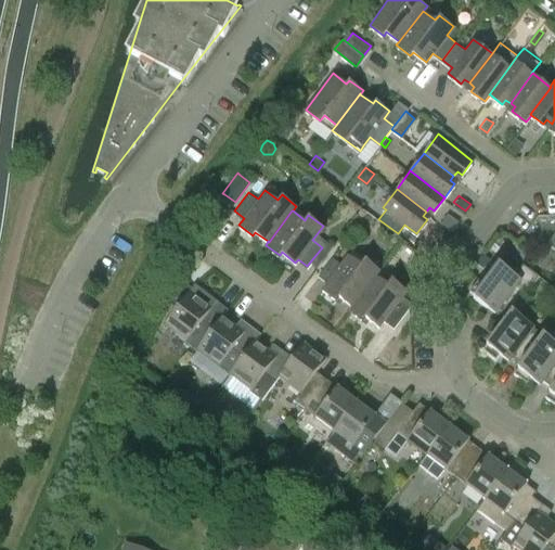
[(440,221),(451,230),(457,220),(448,213),(440,221)]
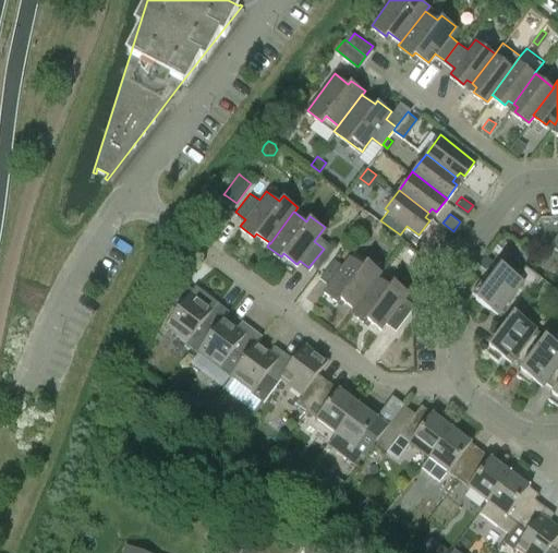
[(452,231),(445,225),(437,233),(446,240),(452,231)]
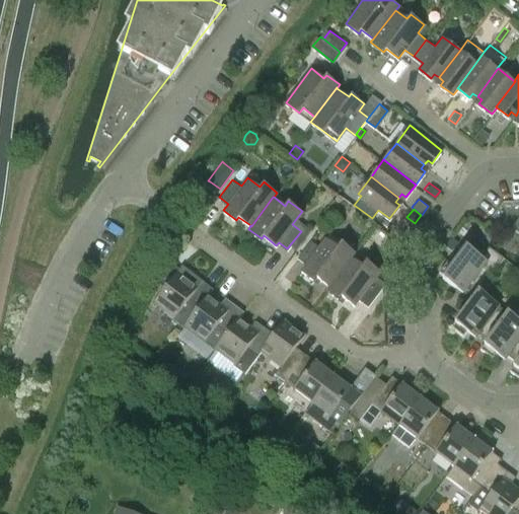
[(452,233),(444,243),(451,248),(459,237),(452,233)]
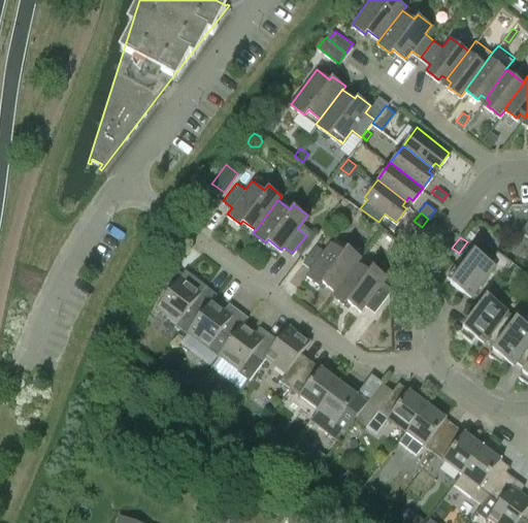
[(357,260),(358,261),(361,256),(348,244),(343,250),(331,240),(325,250),(316,242),(302,261),(311,267),(306,273),(320,284),(322,281),(334,290),(357,260)]
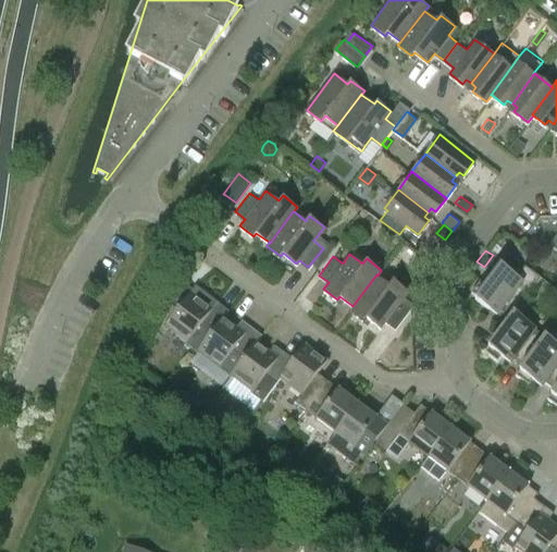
[(514,309),(515,310),(541,274),(524,262),(516,274),(500,262),(485,281),(481,278),(471,290),(477,294),(474,296),(496,313),(499,308),(509,316),(514,309)]
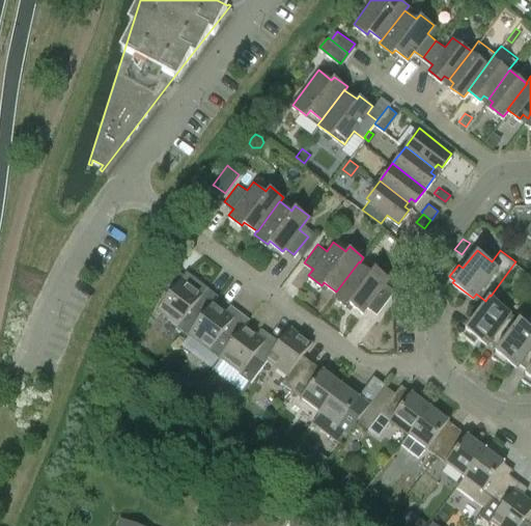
[(371,271),(360,263),(359,261),(336,292),(333,295),(346,305),(350,301),(362,311),(367,305),(376,312),(395,288),(385,281),(389,276),(374,266),(371,271)]
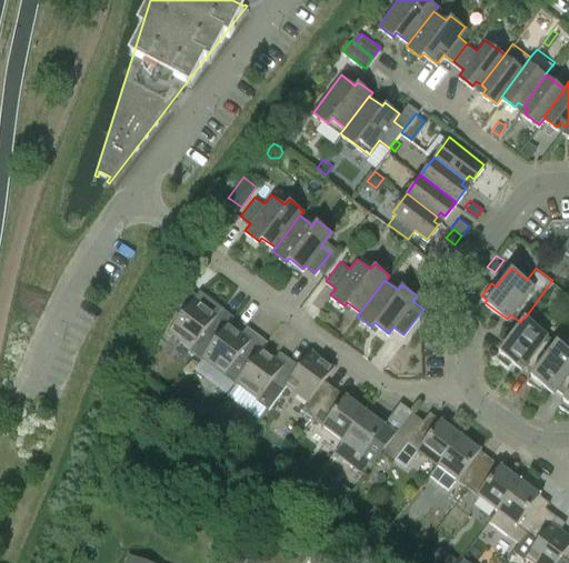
[(181,313),(197,292),(186,283),(172,307),(181,313)]
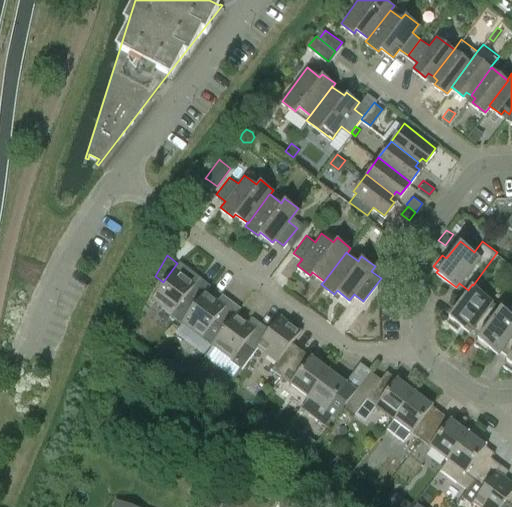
[(171,313),(181,320),(205,288),(206,289),(210,283),(179,260),(177,263),(163,282),(150,298),(171,314),(171,313)]
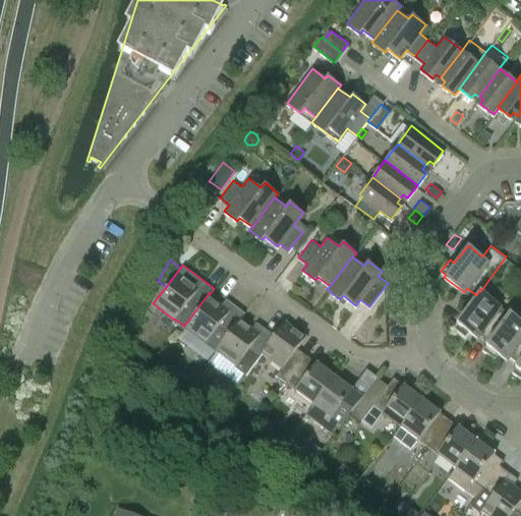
[(388,289),(389,298),(401,297),(401,289),(388,289)]
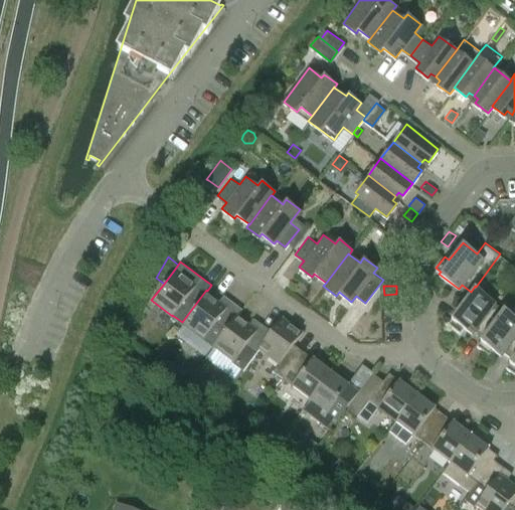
[(504,308),(476,287),(475,286),(471,292),(448,323),(460,332),(463,327),(471,333),(474,329),(483,336),(504,308)]
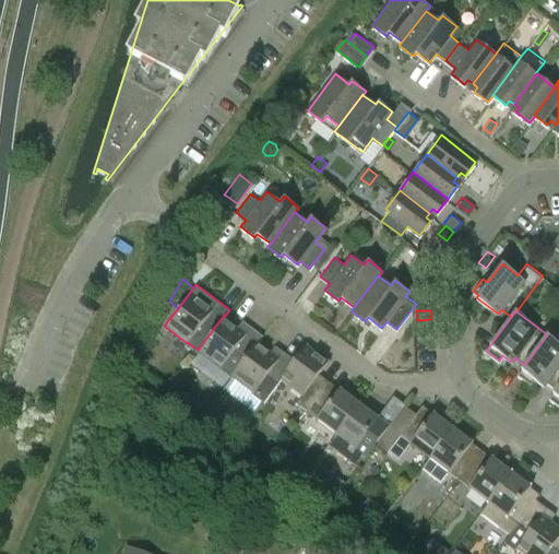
[(221,365),(232,374),(257,340),(258,340),(262,333),(242,319),(237,326),(225,316),(224,315),(198,350),(197,351),(219,367),(221,365)]
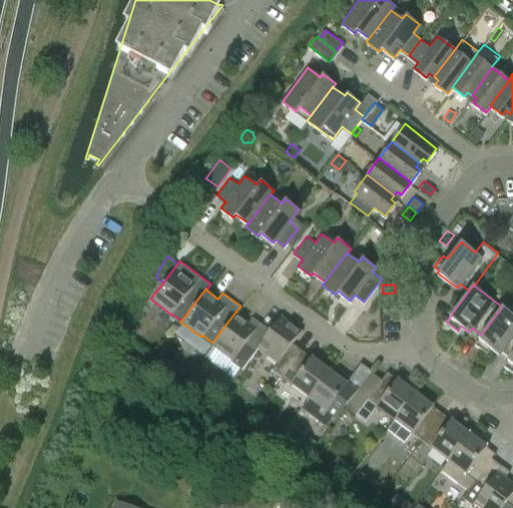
[(512,351),(512,315),(502,307),(481,335),(475,343),(487,352),(490,347),(498,353),(501,349),(510,356),(512,351)]
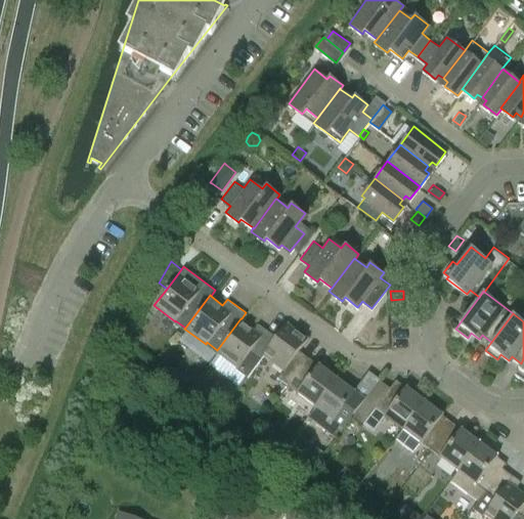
[(217,350),(215,351),(247,376),(264,352),(264,351),(276,336),(275,335),(258,321),(253,328),(242,318),(241,318),(217,350)]
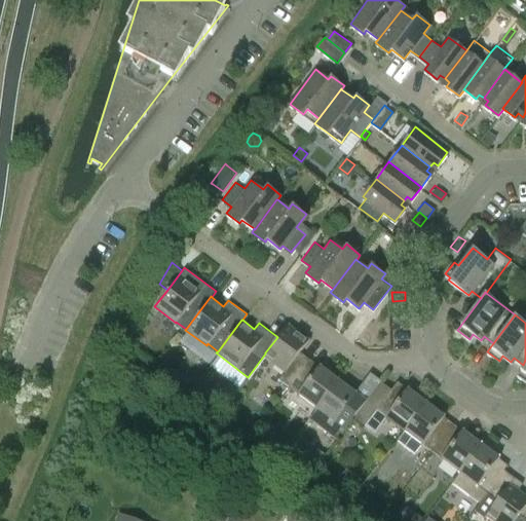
[(289,384),(306,362),(296,355),(310,336),(289,321),(276,336),(277,337),(265,352),(265,354),(285,368),(278,376),(289,384)]
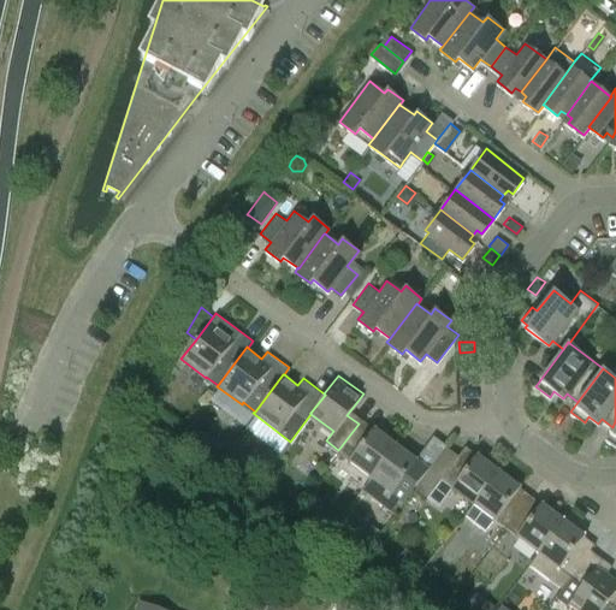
[(615,421),(612,427),(604,438),(615,445),(615,421)]
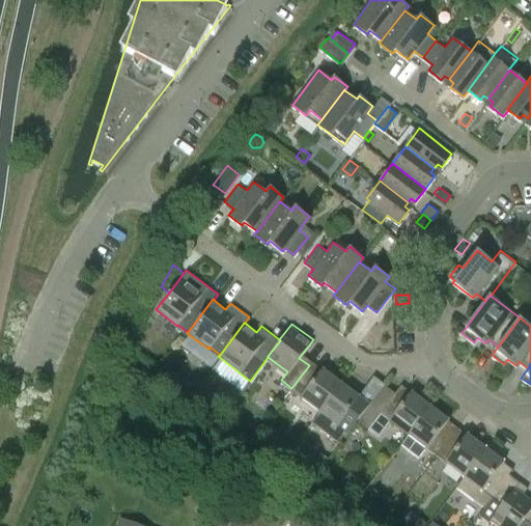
[(318,371),(309,365),(291,388),(301,395),(300,397),(318,411),(342,380),(324,365),(318,371)]
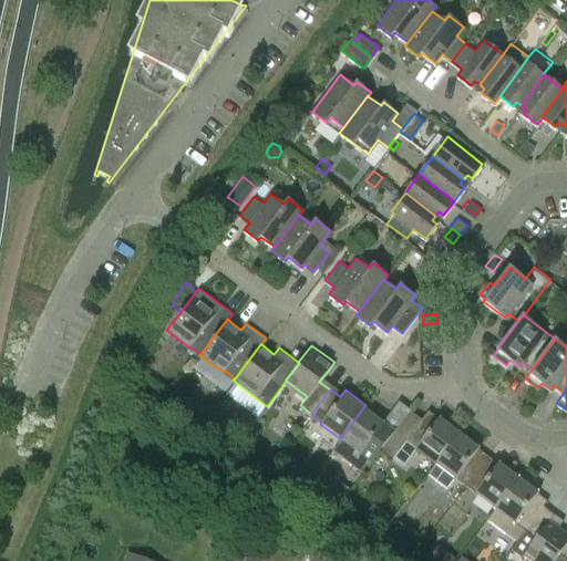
[(186,400),(176,393),(169,402),(179,409),(186,400)]
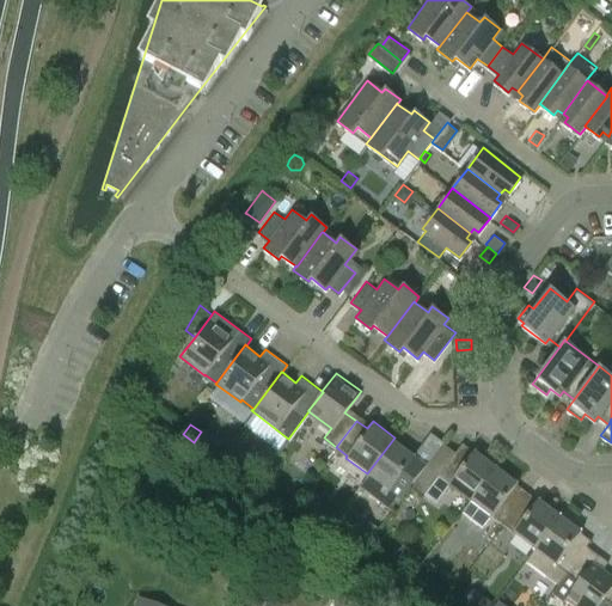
[(367,473),(359,484),(391,509),(402,496),(411,484),(427,461),(416,453),(395,438),(367,473)]
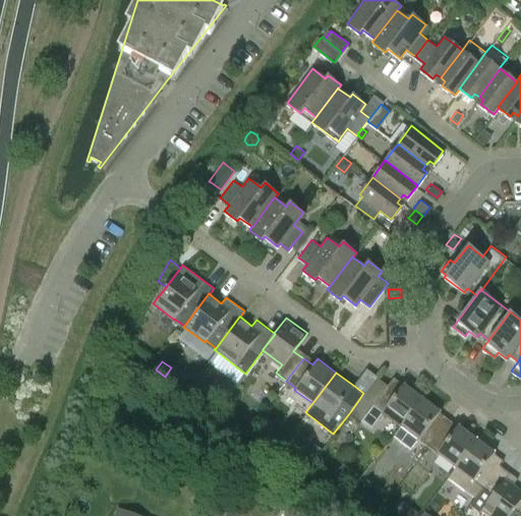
[(363,393),(350,412),(359,419),(372,403),(373,404),(374,403),(383,410),(382,412),(399,425),(422,395),(405,381),(400,388),(390,380),(387,384),(377,376),(363,393)]
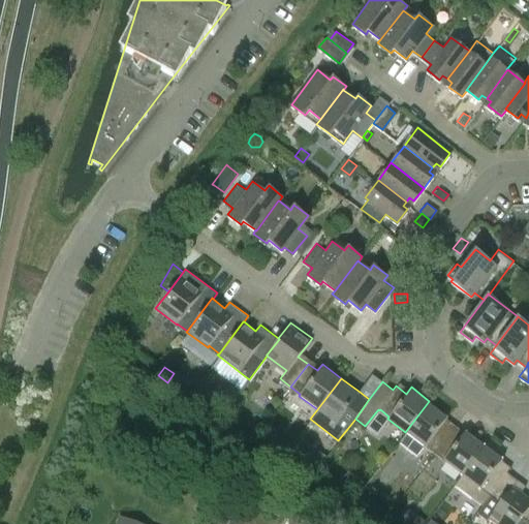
[(405,432),(399,441),(417,456),(426,444),(435,452),(452,428),(442,422),(447,414),(429,401),(405,432)]
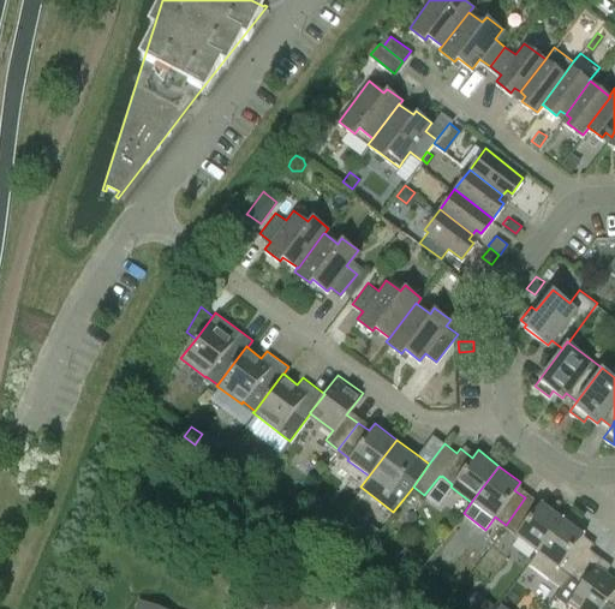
[(525,497),(506,525),(517,532),(514,535),(536,551),(563,514),(542,499),(537,506),(525,497)]
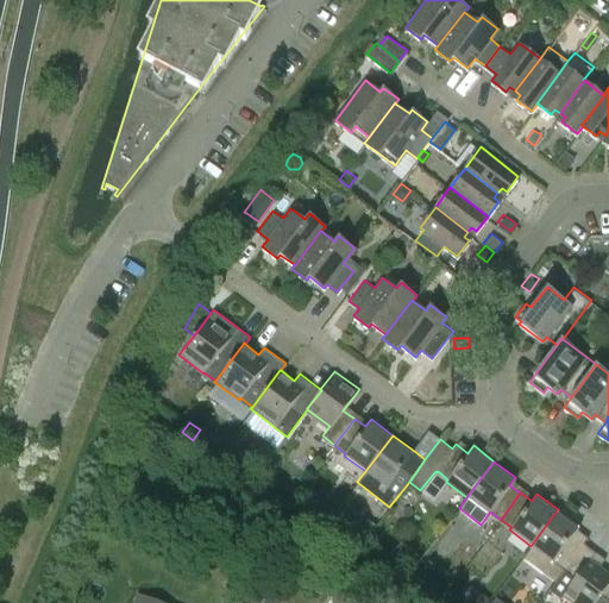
[(558,509),(531,546),(523,556),(556,580),(564,567),(584,541),(573,533),(579,526),(558,509)]
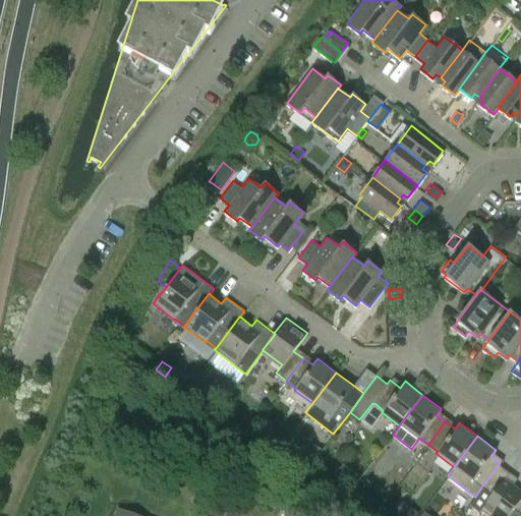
[(517,476),(500,463),(482,485),(475,497),(470,503),(479,510),(487,515),(507,515),(514,508),(520,498),(520,489),(513,482),(517,476)]
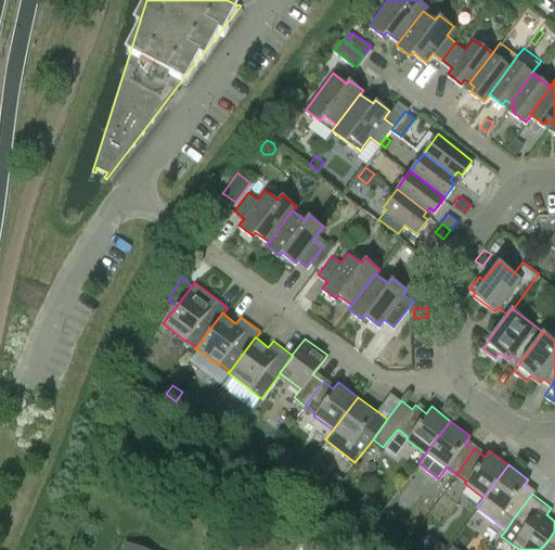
[(376,499),(368,510),(374,515),(383,503),(376,499)]
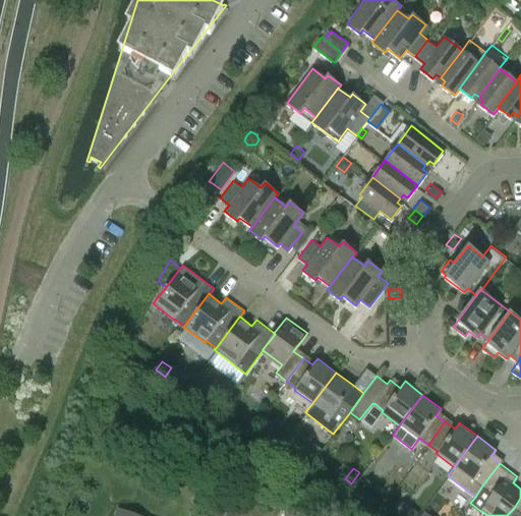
[(520,515),(520,498),(514,508),(507,515),(520,515)]
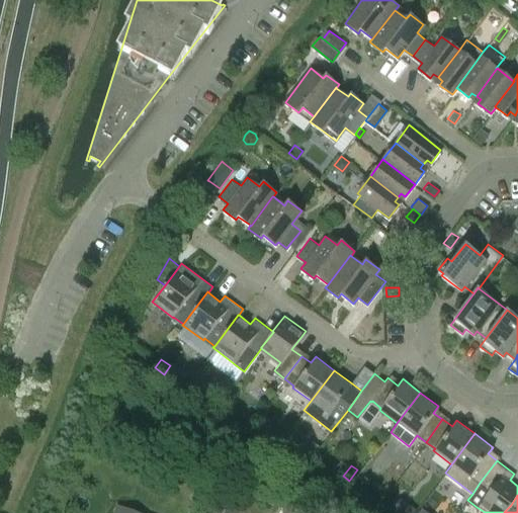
[(214,501),(209,512),(236,512),(238,509),(214,501)]
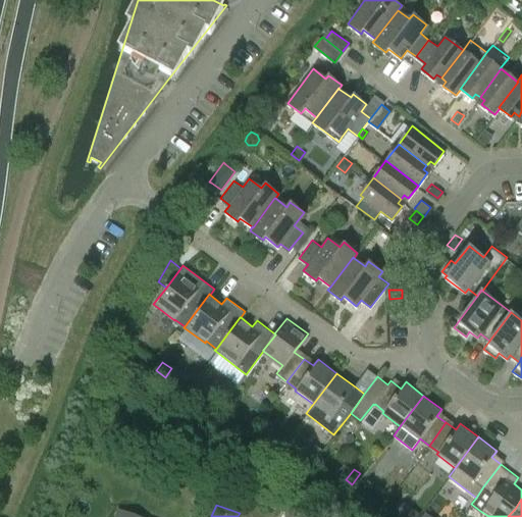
[(113,516),(144,516),(117,507),(113,516)]
